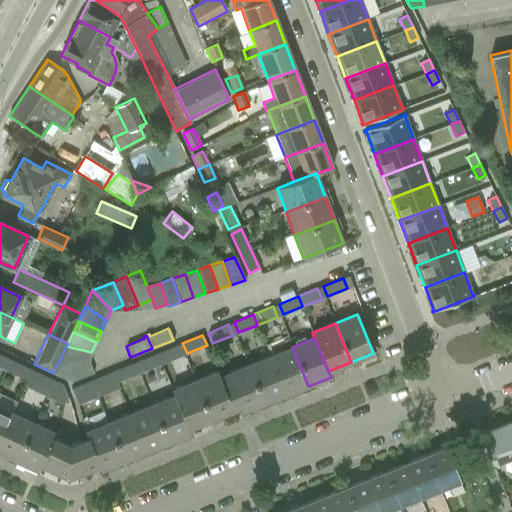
[(181,356),(177,345),(158,353),(163,363),(181,356)]
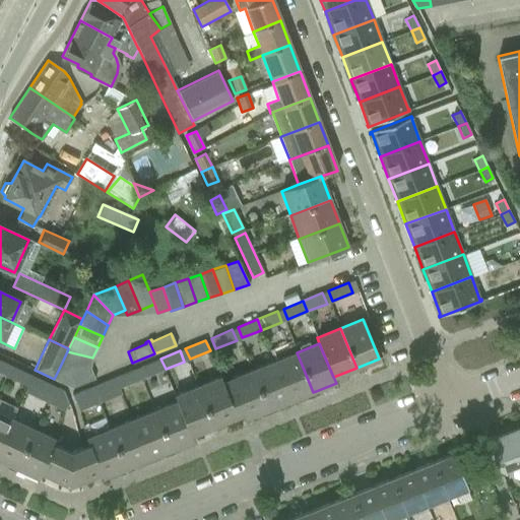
[(67,351),(59,369),(90,368),(92,358),(67,351)]
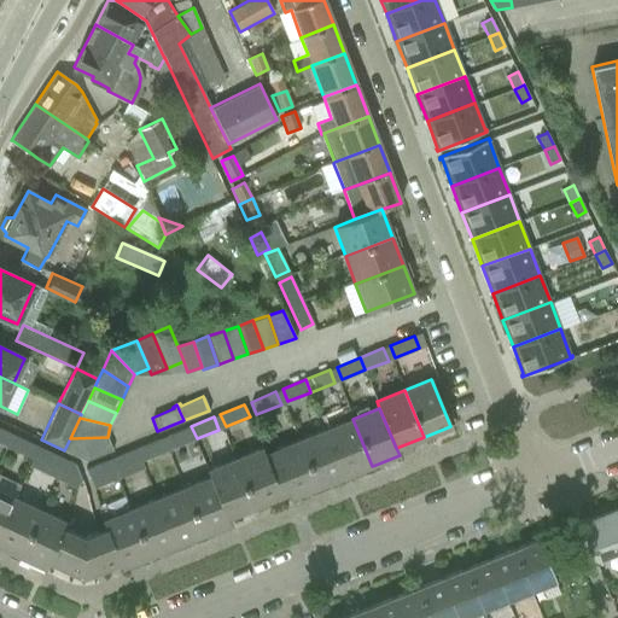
[(353,419),(326,430),(345,477),(372,466),(353,419)]
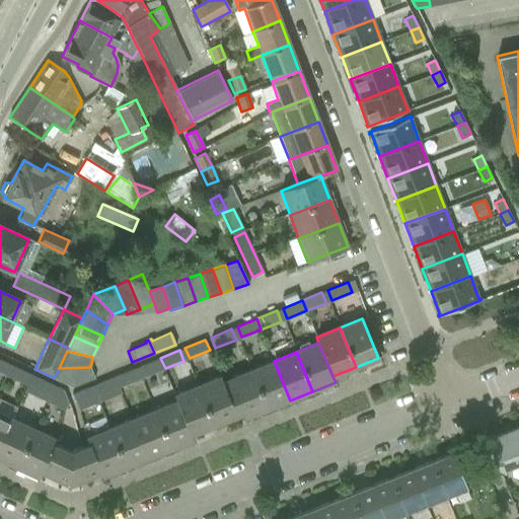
[(165,368),(160,358),(140,366),(144,376),(165,368)]
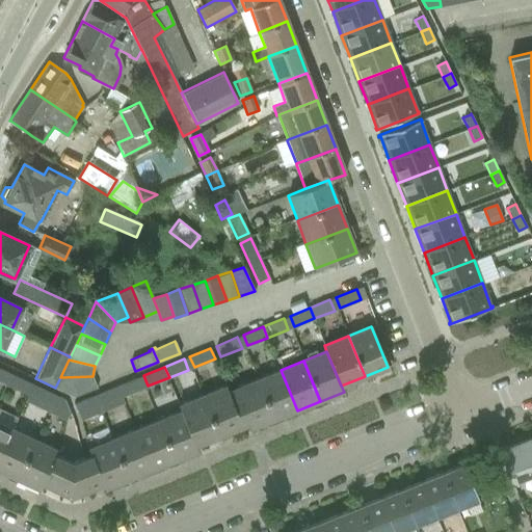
[(0,369),(0,382),(3,384),(8,373),(0,369)]
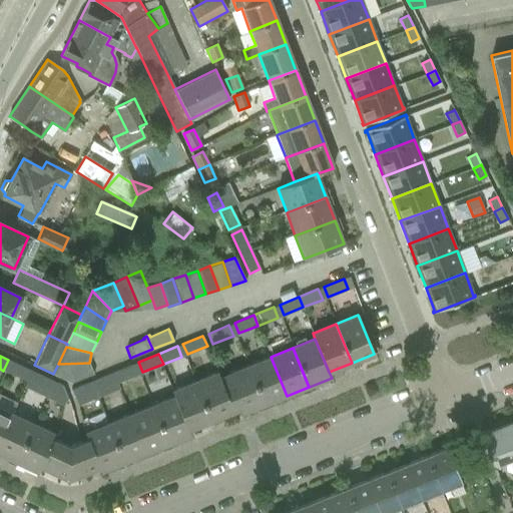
[(271,357),(248,366),(265,405),(287,396),(271,357)]
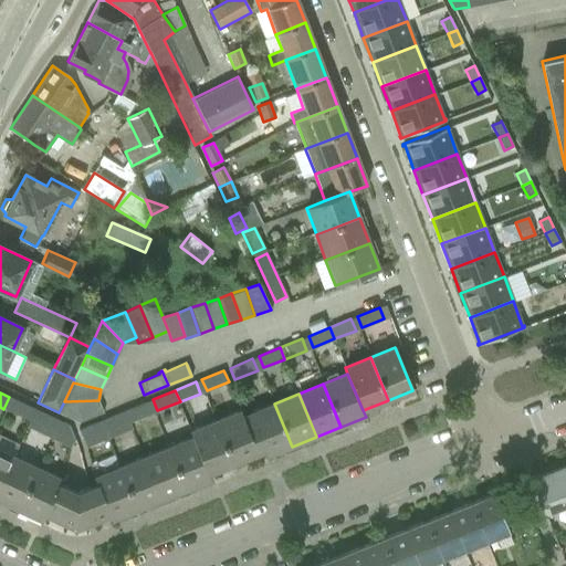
[(14,400),(9,411),(29,421),(35,410),(14,400)]
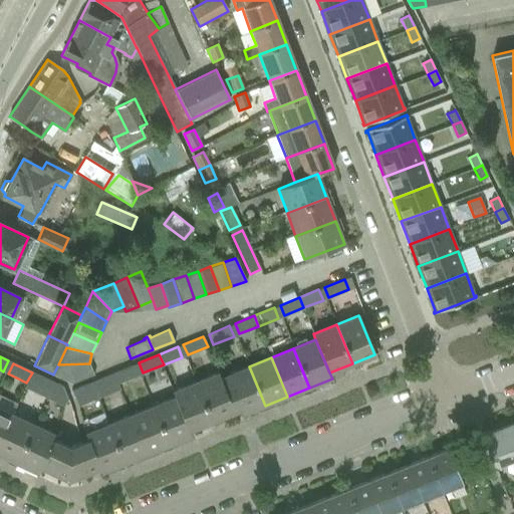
[(58,364),(53,374),(71,382),(93,373),(89,363),(58,364)]
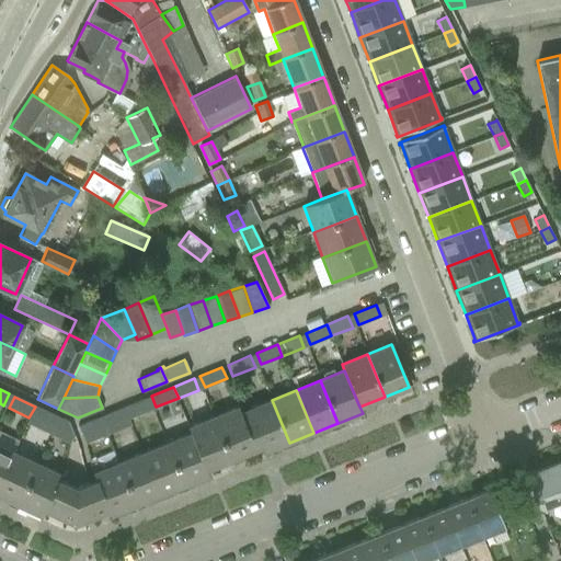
[(145,398),(124,407),(128,418),(149,410),(145,398)]
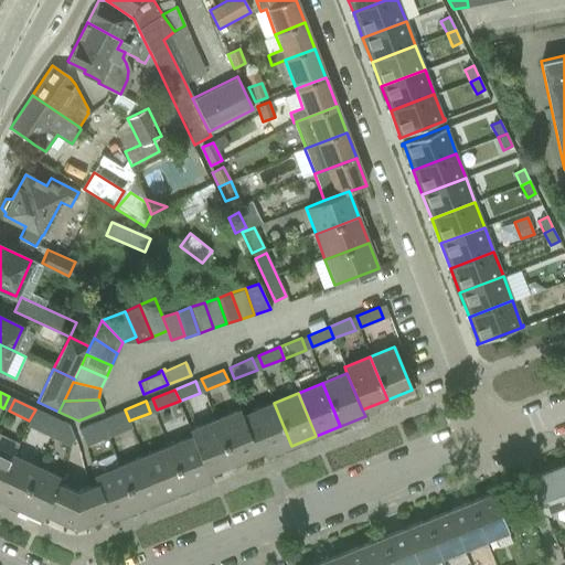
[(274,403),(248,413),(264,450),(266,456),(291,446),(274,403)]
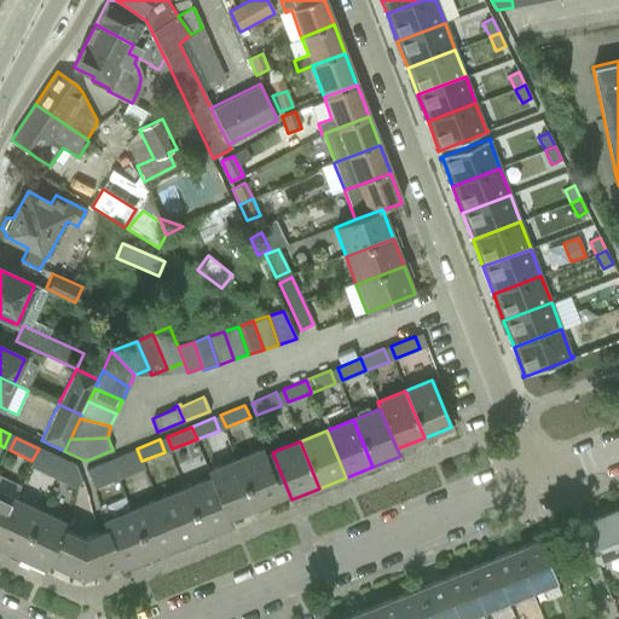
[(32,461),(29,467),(52,478),(62,460),(39,449),(32,461)]
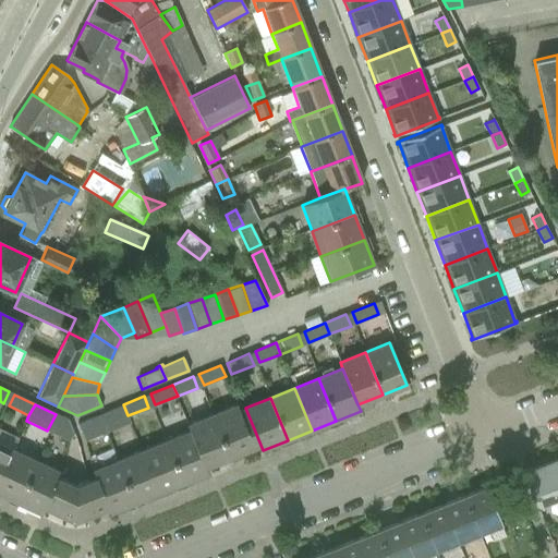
[(123,404),(101,413),(109,432),(131,423),(128,415),(123,404)]
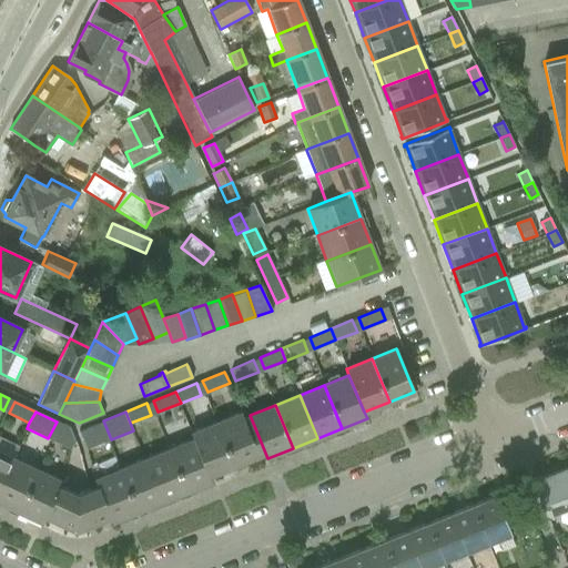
[(241,412),(220,421),(237,464),(265,453),(250,415),(243,417),(241,412)]
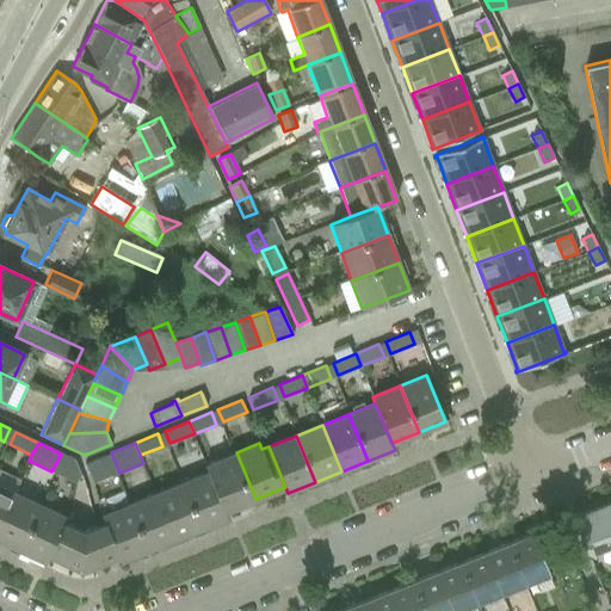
[(207,464),(205,466),(208,473),(209,473),(224,512),(226,511),(255,499),(236,452),(220,460),(207,464)]
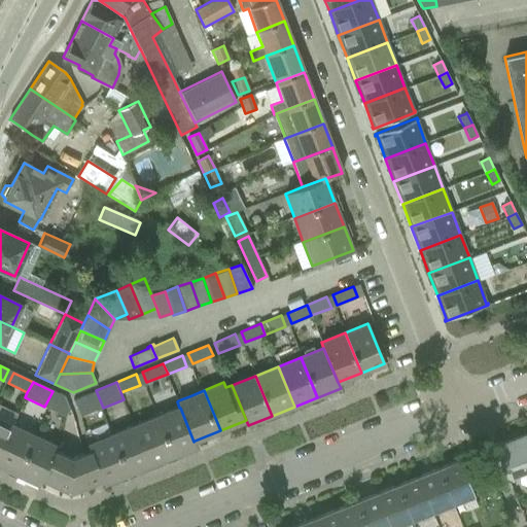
[(91,392),(72,399),(79,417),(97,410),(91,392)]
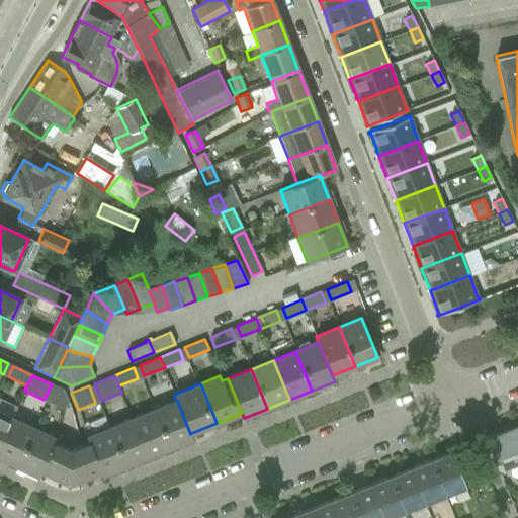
[(58,387),(50,403),(64,410),(68,404),(64,391),(58,387)]
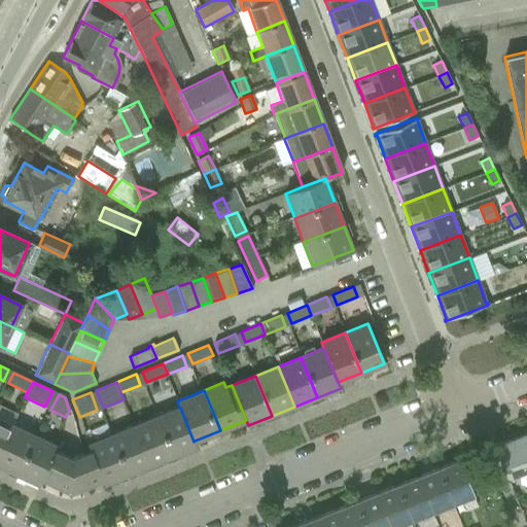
[(179,408),(157,417),(174,456),(197,447),(195,441),(194,442),(180,408),(179,408)]
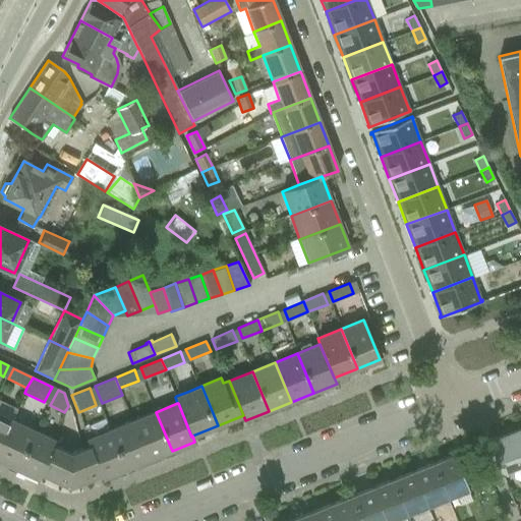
[(132,421),(149,460),(172,451),(156,412),(132,421)]
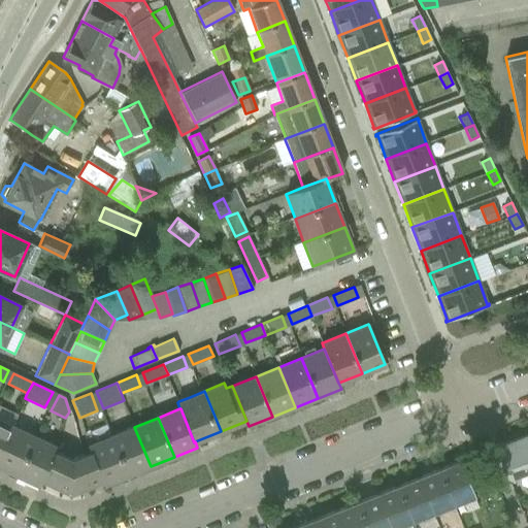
[(0,454),(13,427),(0,420),(0,454)]
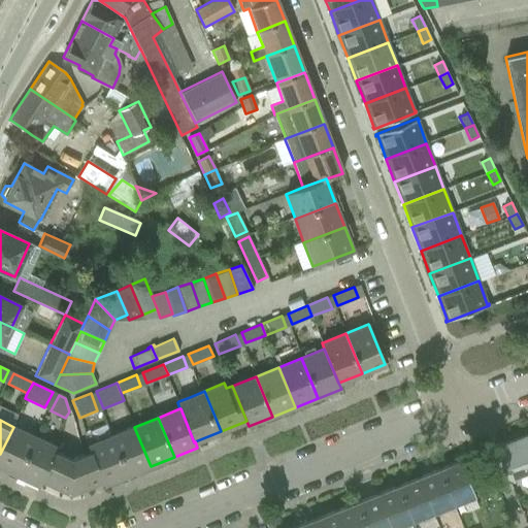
[(37,437),(13,427),(0,454),(0,467),(17,476),(37,437)]
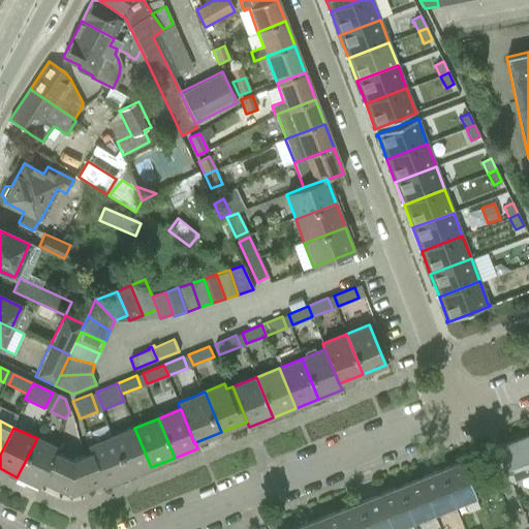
[(134,428),(112,437),(128,476),(151,467),(134,428)]
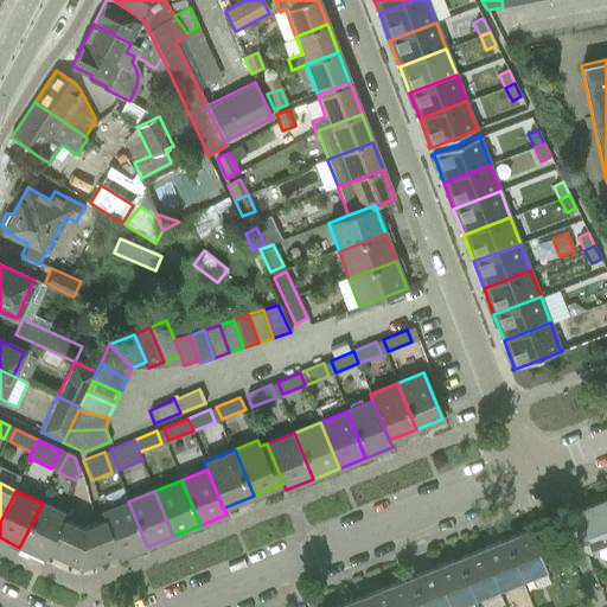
[(147,547),(128,502),(101,512),(104,521),(119,553),(120,558),(147,547)]
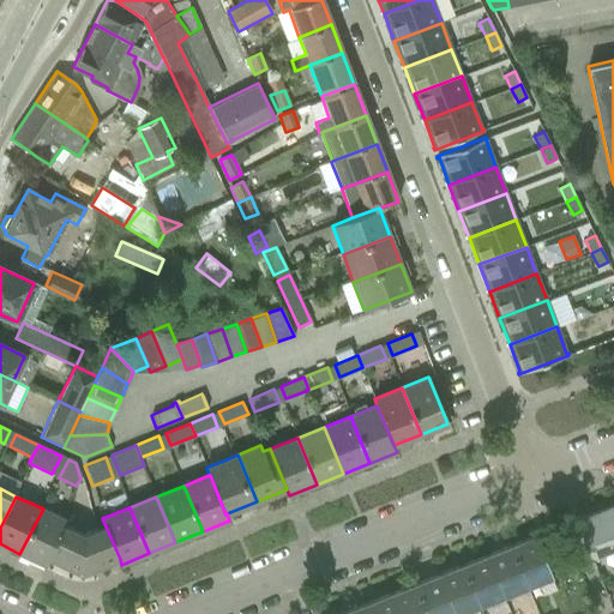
[(67,521),(43,509),(19,554),(46,566),(49,559),(67,521)]
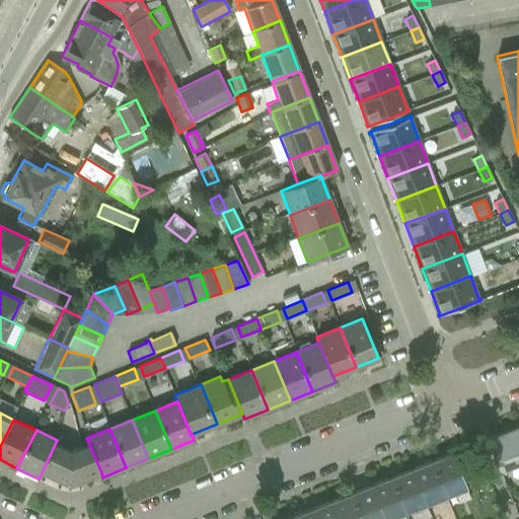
[(518,440),(515,430),(492,439),(499,457),(495,458),(500,471),(518,463),(518,451),(518,449),(518,448),(518,440)]
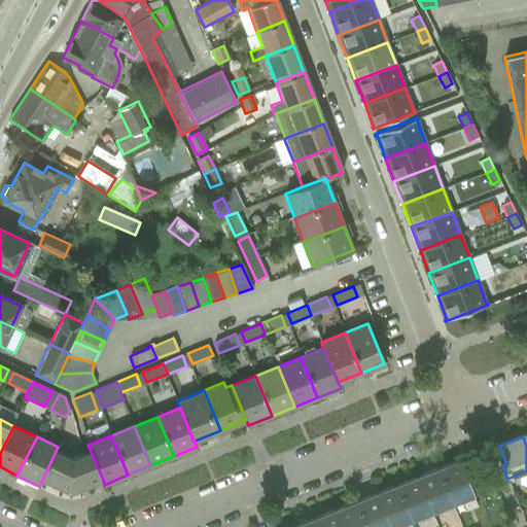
[(103,480),(91,452),(72,459),(56,452),(42,480),(71,493),(103,480)]
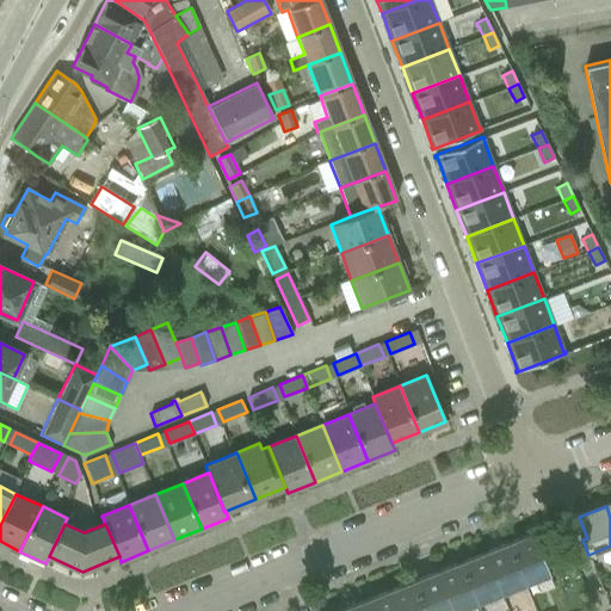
[(531,534),(510,543),(525,584),(548,574),(548,575),(549,574),(532,532),(531,534)]
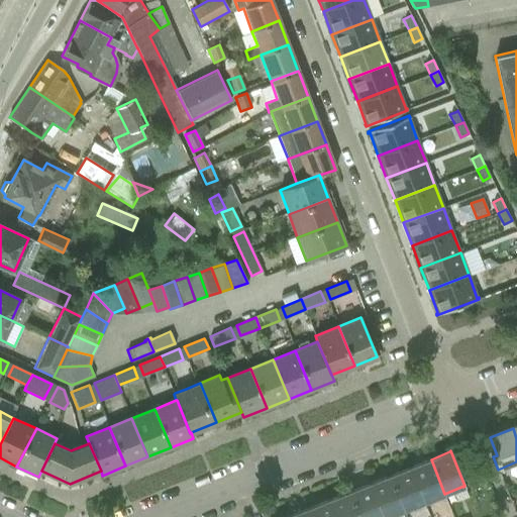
[(431,459),(410,468),(424,502),(444,494),(431,459)]
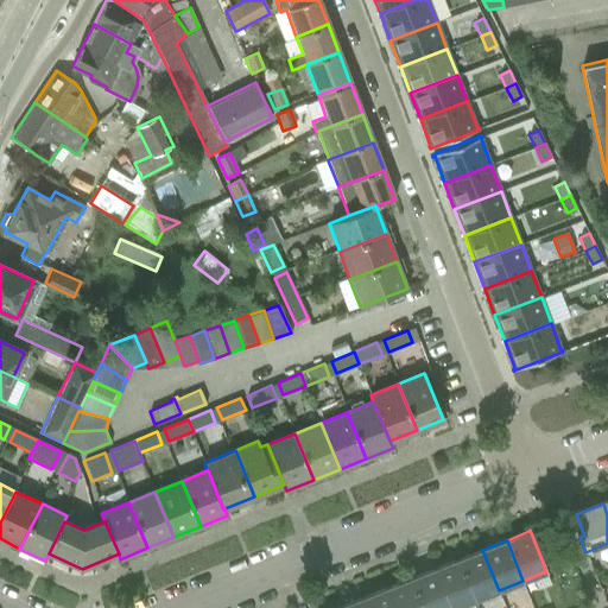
[(482,550),(458,559),(475,600),(499,590),(482,550)]
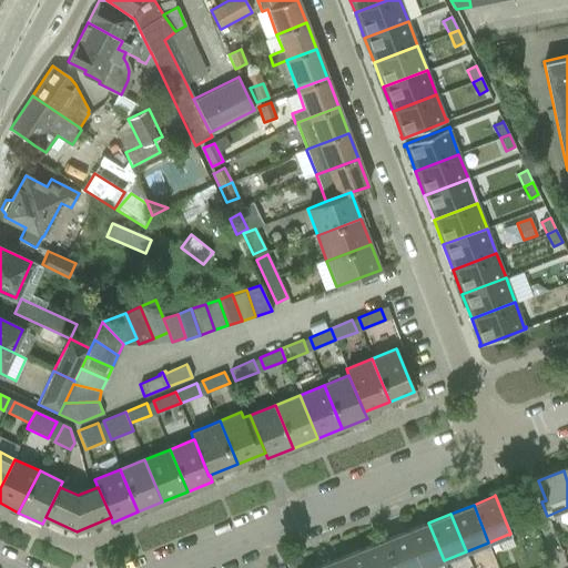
[(428,523),(406,531),(419,567),(424,567),(444,560),(428,523)]
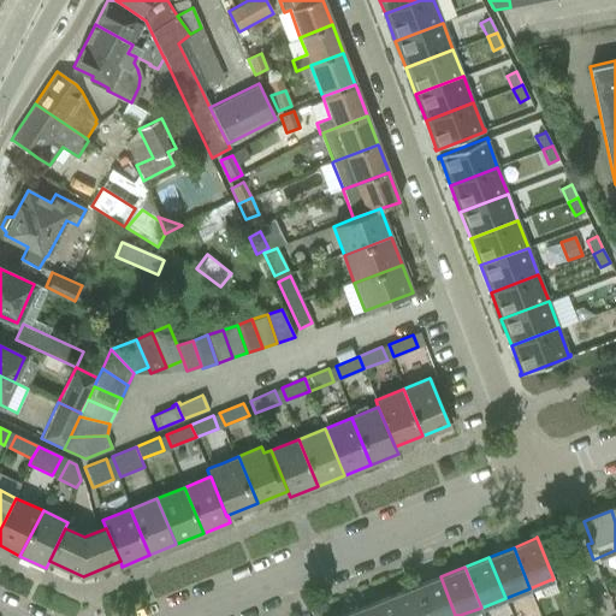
[(455,615),(440,576),(415,586),(427,615),(455,615)]
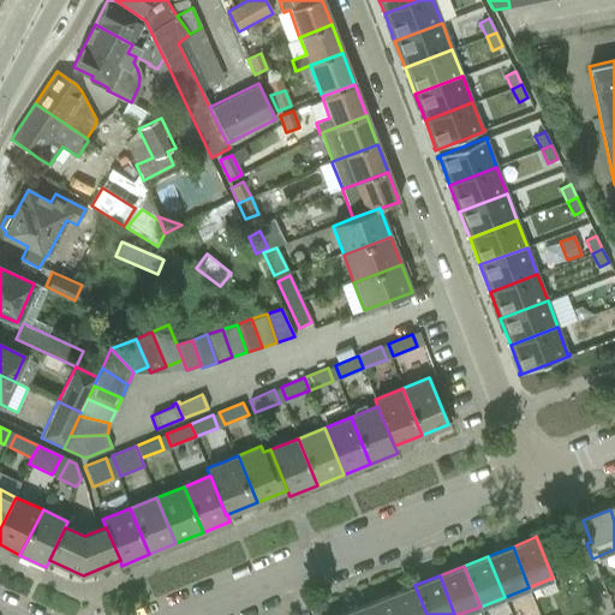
[(427,614),(415,585),(390,595),(398,614),(427,614)]
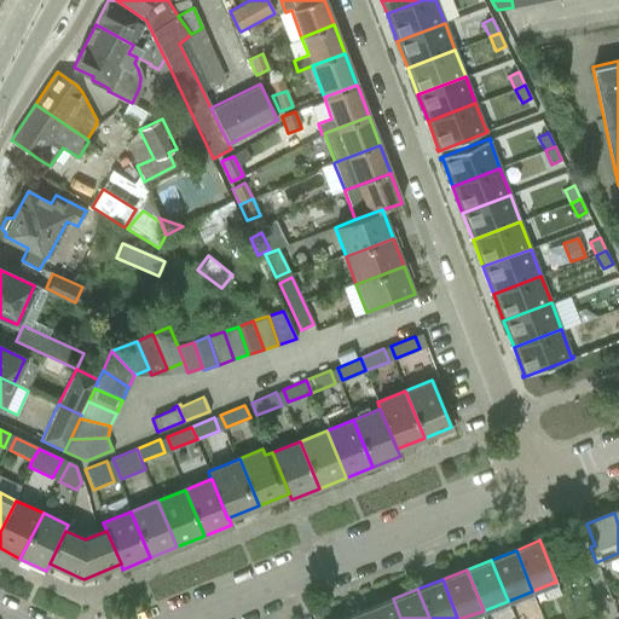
[(400,618),(393,599),(369,608),(371,618),(400,618)]
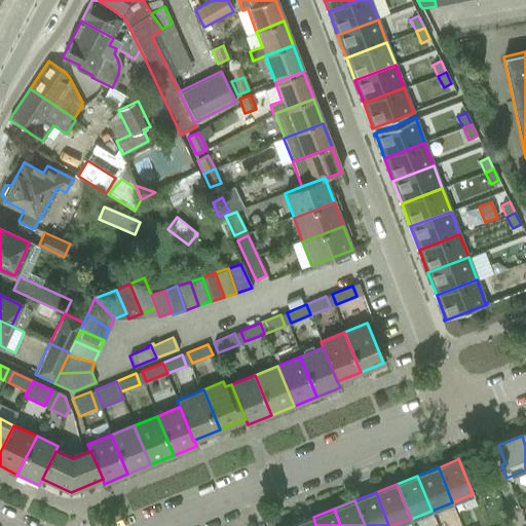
[(315,525),(313,517),(292,525),(315,525)]
